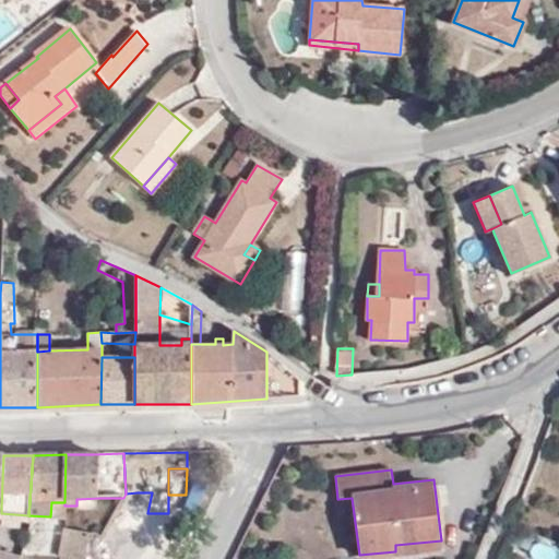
[(147,513),(152,492),(138,492),(133,513),(147,513)]
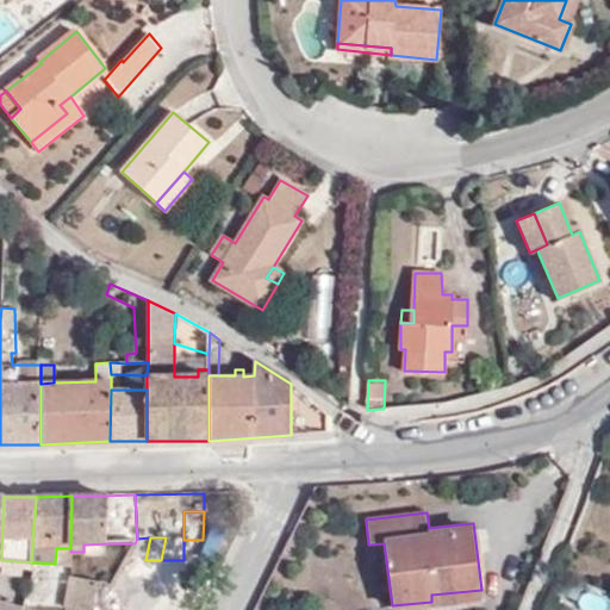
[(80,552),(70,552),(70,555),(89,555),(89,560),(109,560),(109,543),(83,545),(83,552),(80,552)]
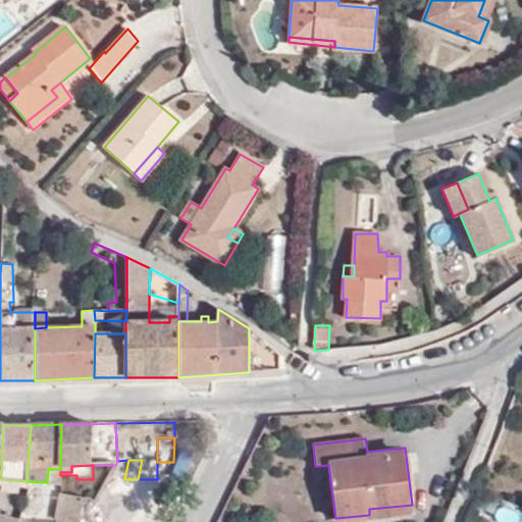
[(122,471),(114,466),(101,490),(109,494),(122,471)]
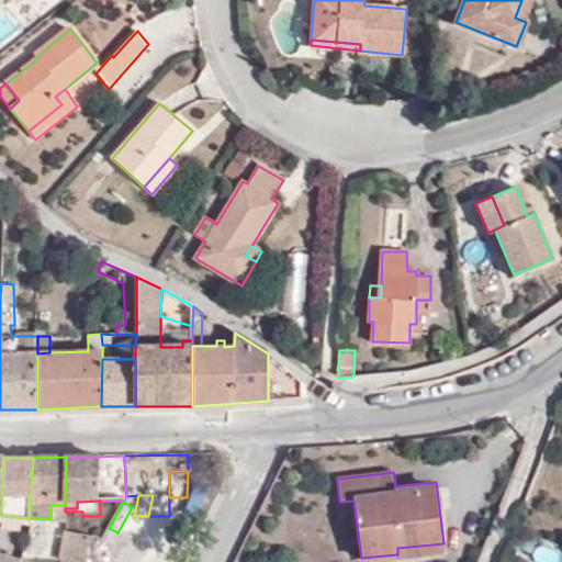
[(51,519),(65,520),(65,512),(65,508),(65,505),(52,505),(51,519)]
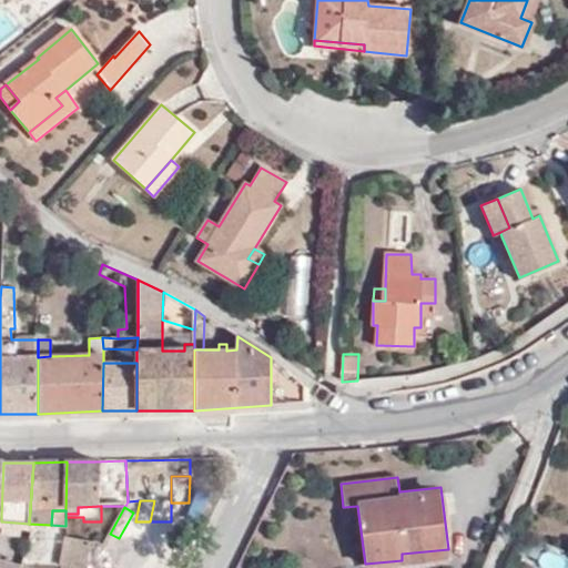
[(66,537),(62,564),(71,567),(81,567),(95,543),(66,537)]
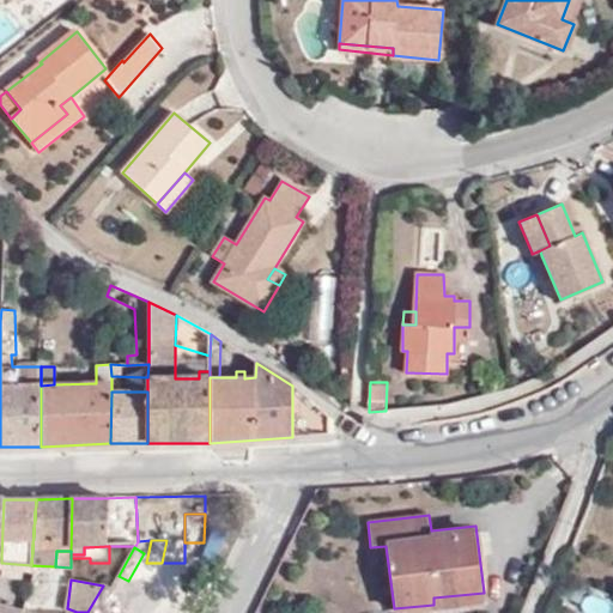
[(117,580),(111,590),(119,594),(123,583),(117,580)]
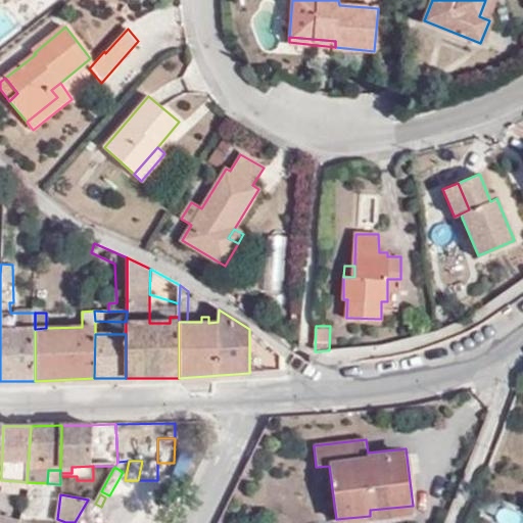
[(481,507),(495,513),(502,501),(486,494),(481,507)]
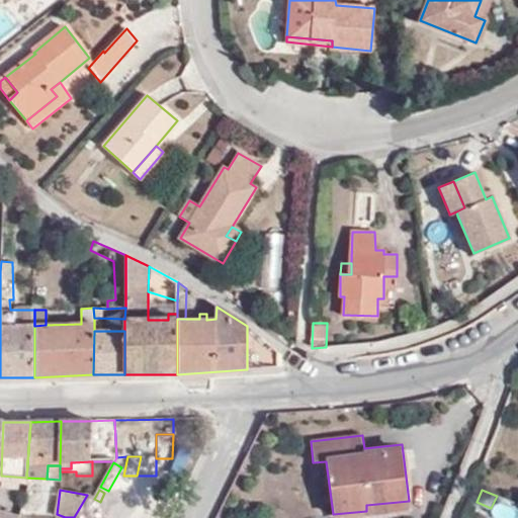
[(409,501),(366,505),(366,511),(367,516),(410,512),(409,501)]
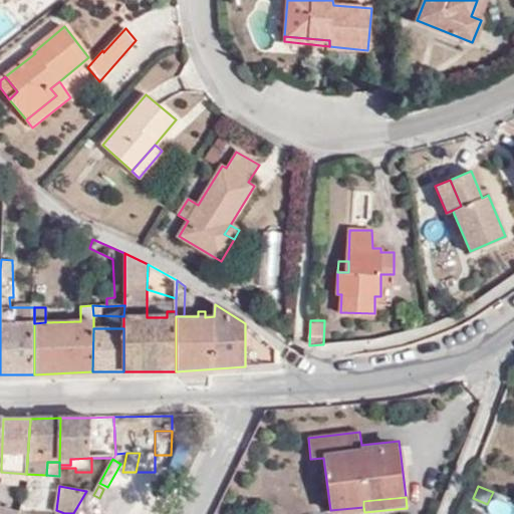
[(0,513),(18,513),(20,511),(0,505),(0,513)]
